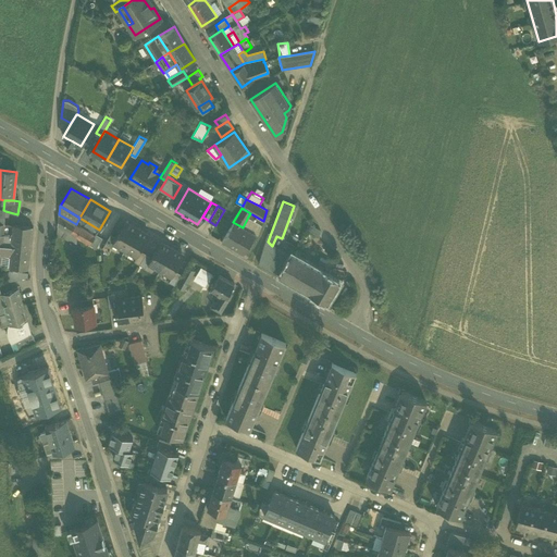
[(58,226),(70,233),(76,224),(59,214),(58,226)]
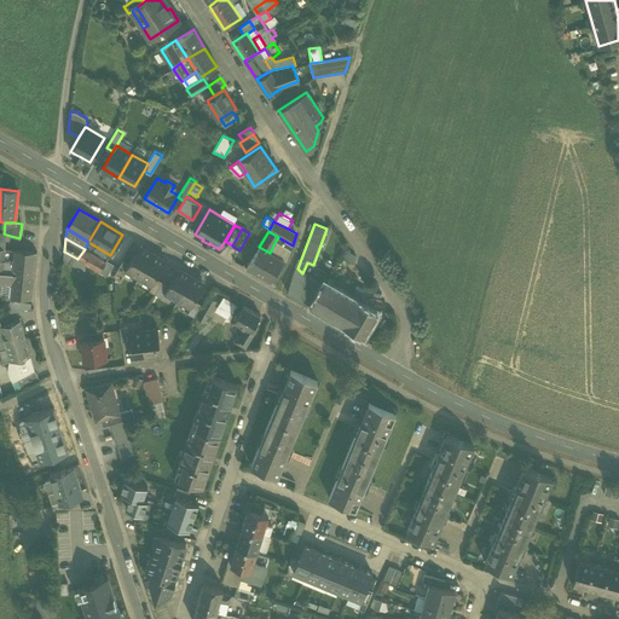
[(291,250),(276,241),(270,253),(283,260),(287,262),(291,250)]
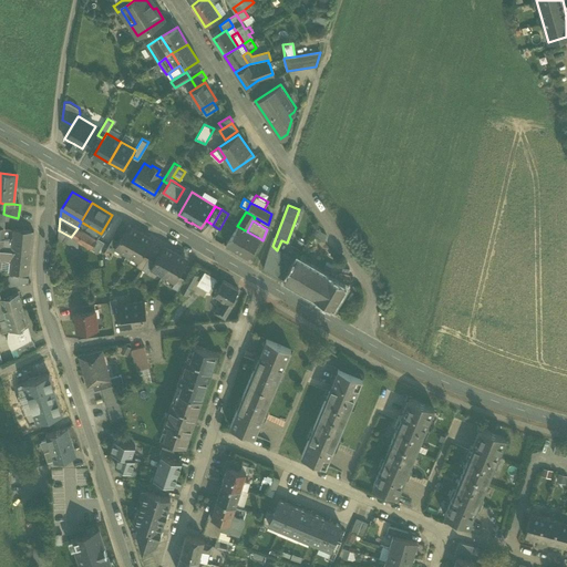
[(114,247),(126,255),(141,232),(132,226),(127,233),(124,232),(117,243),(114,247)]
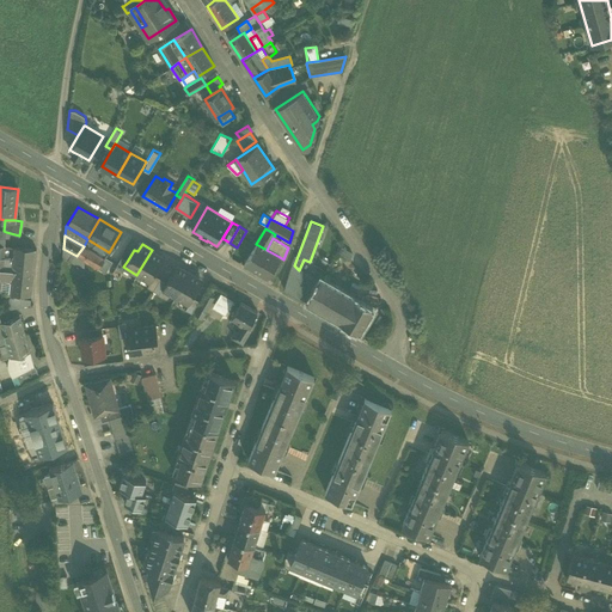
[(244,264),(268,279),(280,257),(267,250),(256,244),(244,264)]
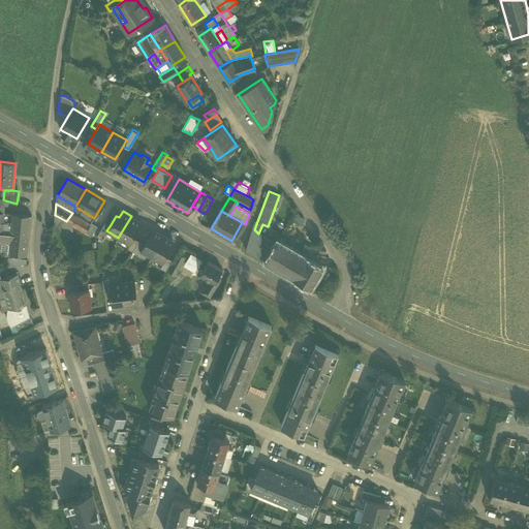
[(91,224),(72,213),(66,221),(73,225),(86,232),(91,224)]
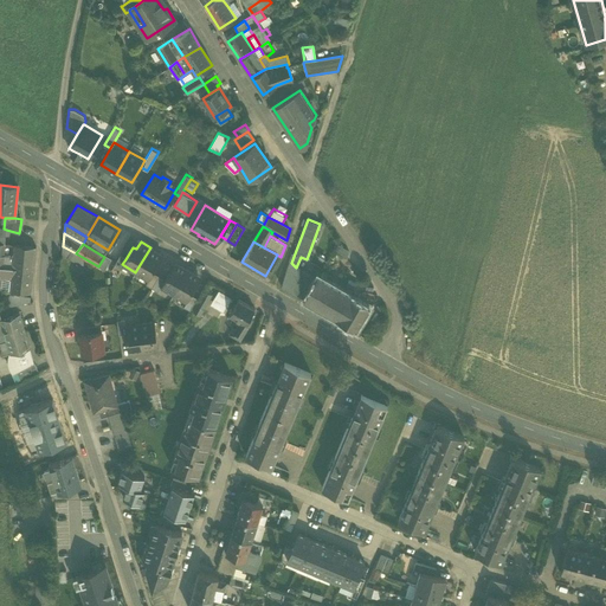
[(334,250),(346,258),(349,252),(337,244),(334,250)]
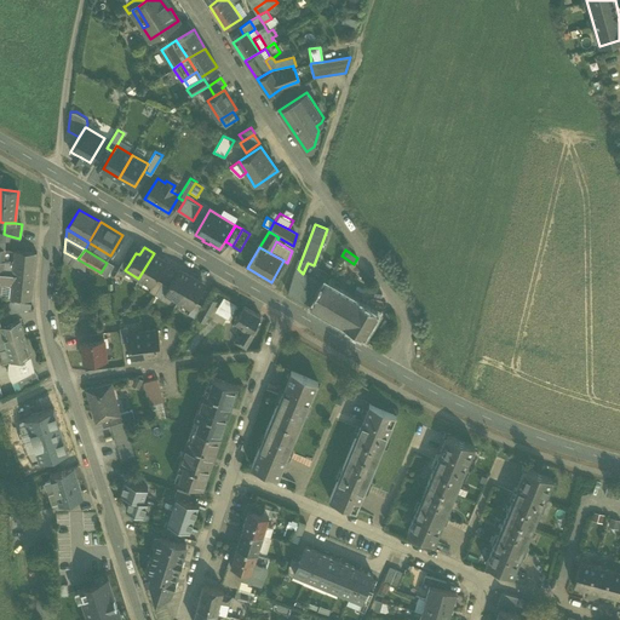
[(13,262),(12,274),(34,276),(36,252),(15,251),(13,262)]
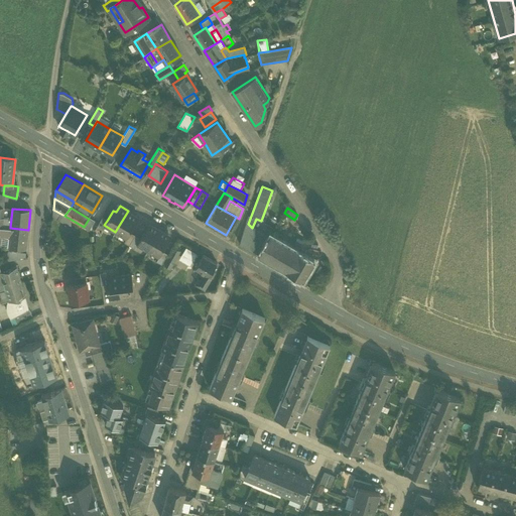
[(72,227),(72,220),(65,216),(53,210),(53,214),(55,215),(54,217),(72,227)]
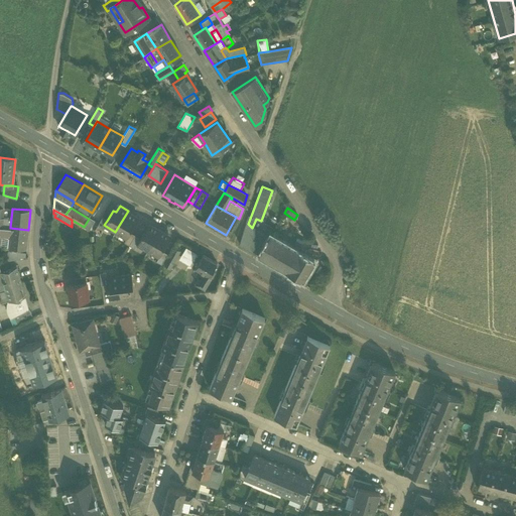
[(136,215),(128,211),(115,232),(126,238),(130,232),(135,223),(132,222),(136,215)]
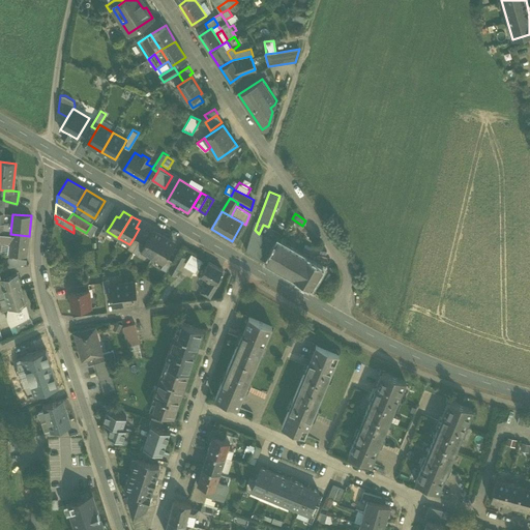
[(86,233),(91,236),(96,227),(91,223),(91,225),(86,233)]
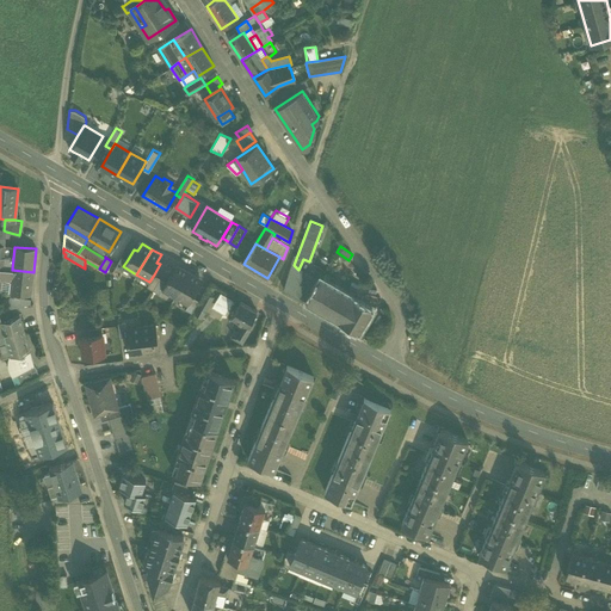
[(13,258),(4,258),(2,269),(12,270),(13,258)]
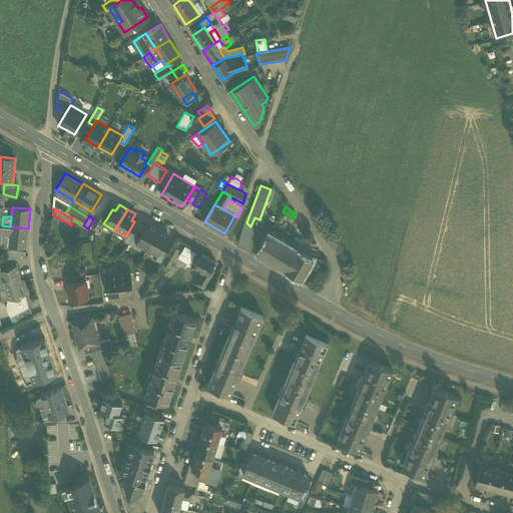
[(94,228),(99,231),(101,227),(103,223),(106,219),(101,216),(94,228)]
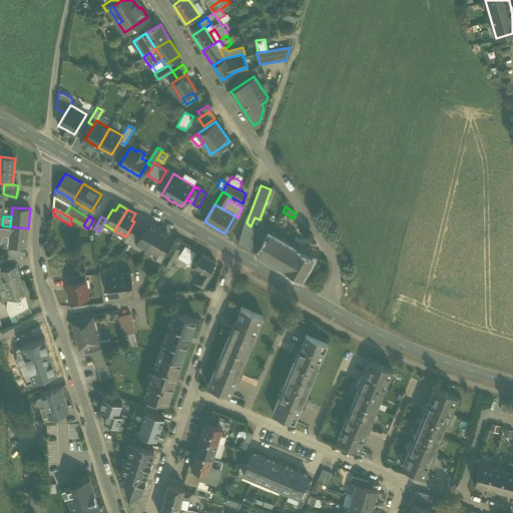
[(237,241),(257,252),(267,236),(255,229),(257,229),(250,226),(246,222),(244,221),(237,241)]
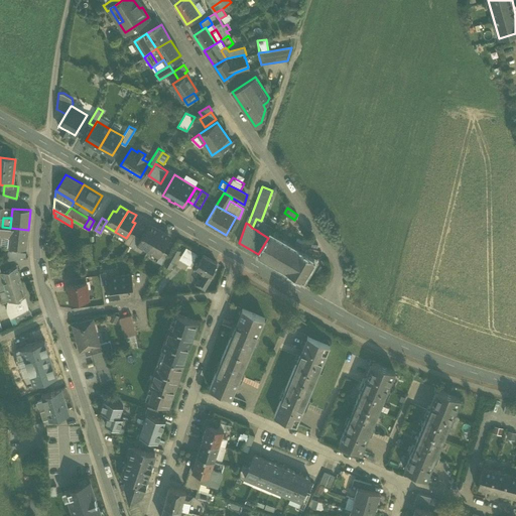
[(137,244),(147,251),(160,229),(152,225),(148,231),(145,229),(140,238),(137,244)]
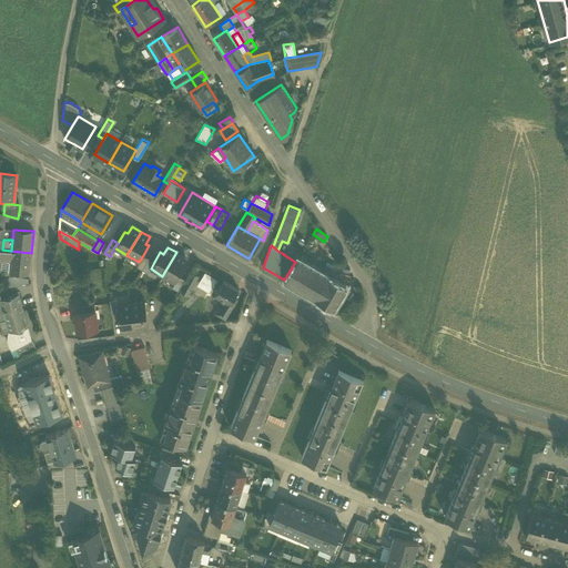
[(11,251),(2,250),(1,260),(10,261),(11,251)]
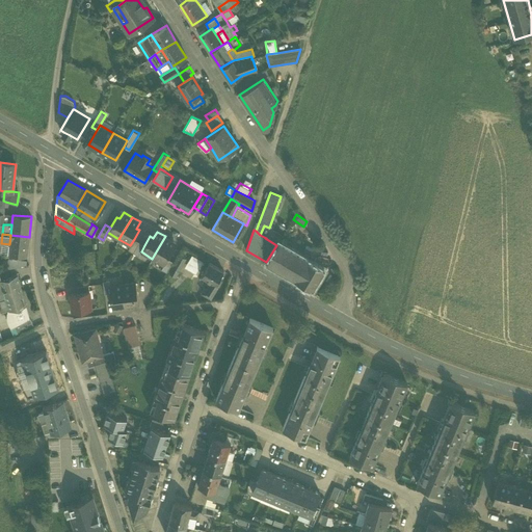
[(27,257),(29,237),(10,235),(9,244),(8,255),(8,256),(27,257)]
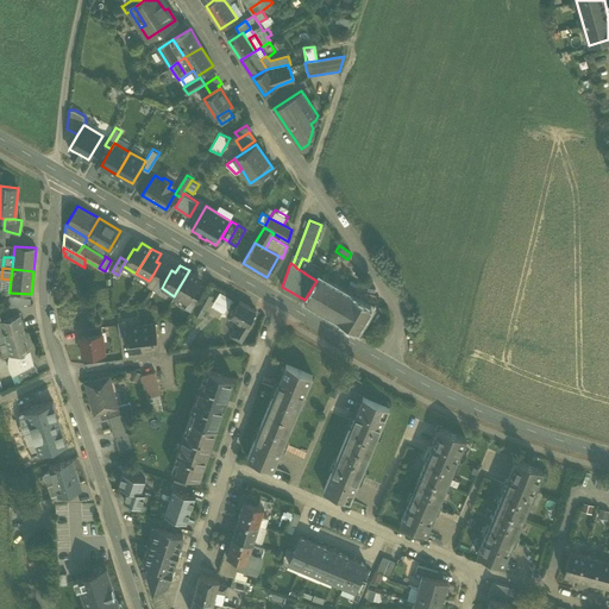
[(199,276),(189,270),(174,296),(187,303),(192,295),(198,286),(194,284),(199,276)]
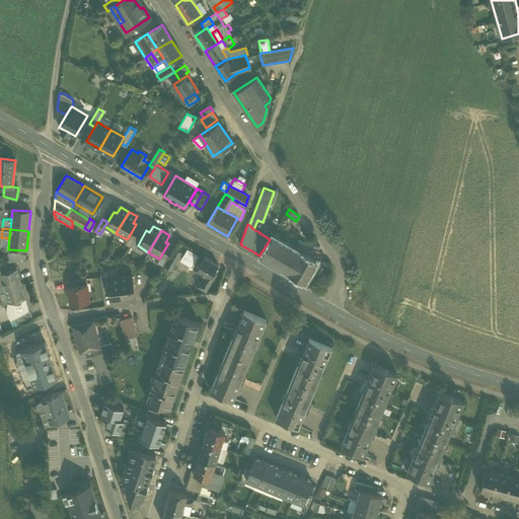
[(125,243),(130,246),(136,236),(131,233),(127,239),(125,243)]
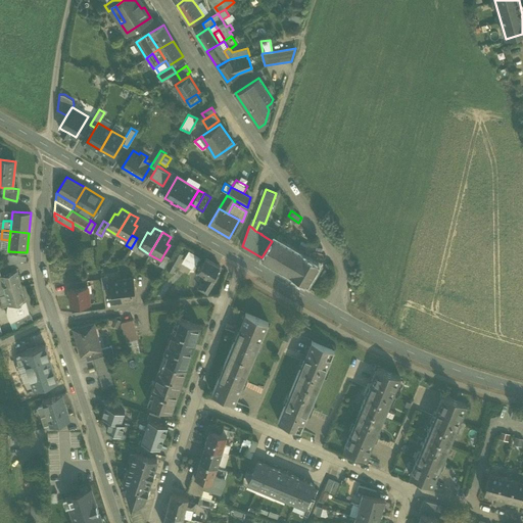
[(263,258),(307,285),(320,264),(306,256),(308,253),(304,250),(297,246),(295,250),(274,237),(272,241),(262,257),(263,258)]
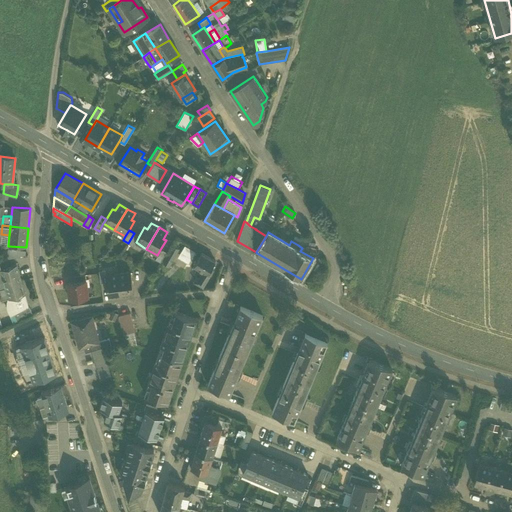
[(139,236),(134,233),(128,243),(133,246),(136,242),(139,236)]
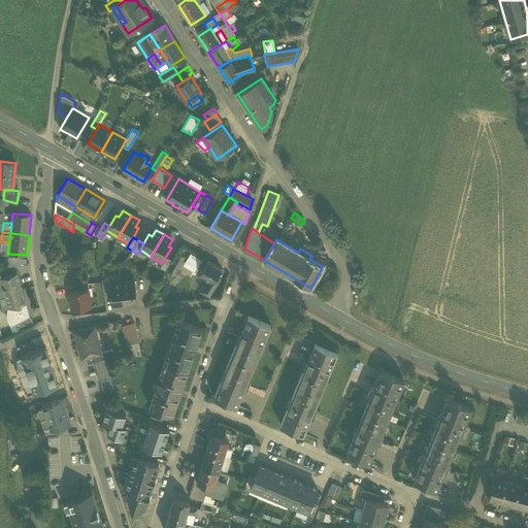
[(1,241),(0,252),(8,253),(9,242),(1,241)]
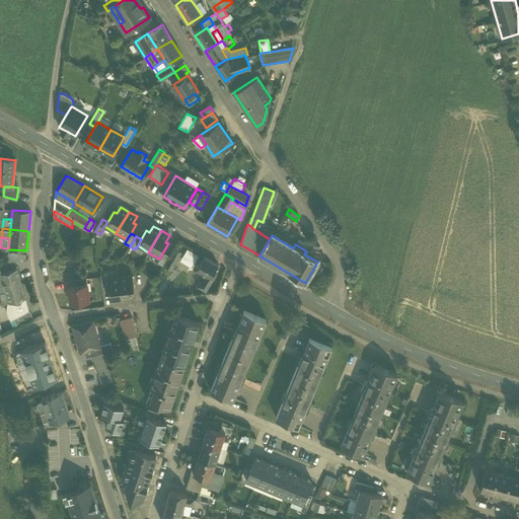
[(295,244),(302,248),(306,242),(299,238),(295,244)]
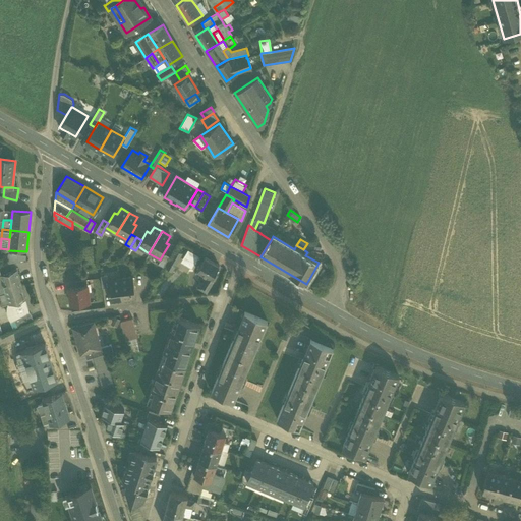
[(175,249),(168,263),(175,267),(182,253),(175,249)]
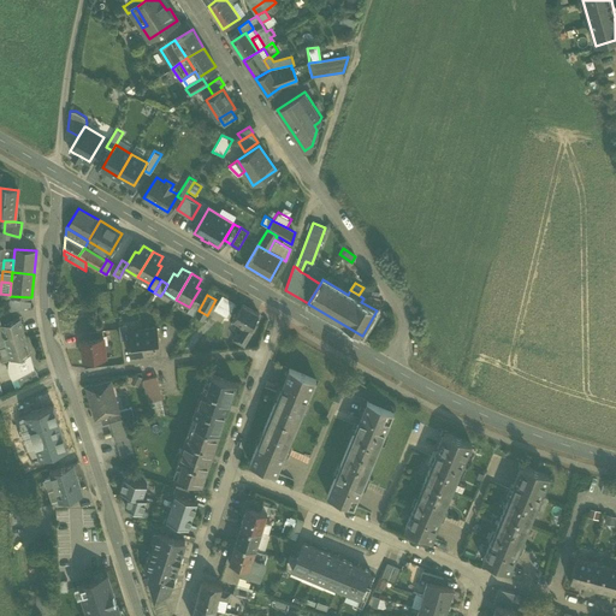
[(235,304),(223,297),(214,312),(226,320),(235,304)]
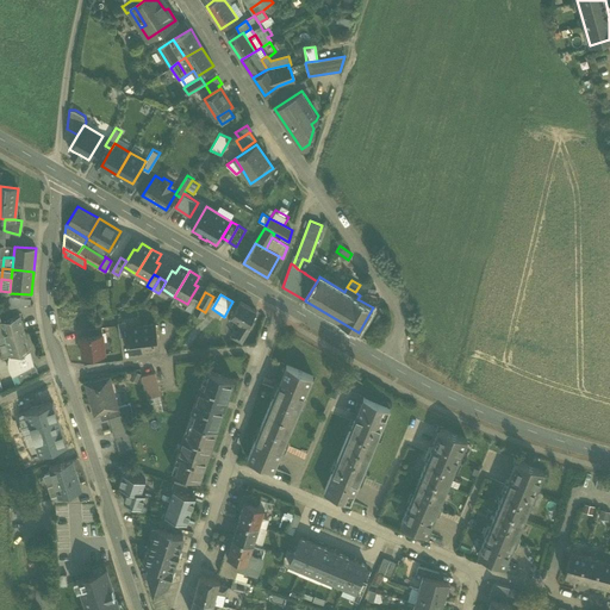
[(185,309),(191,312),(198,299),(192,296),(187,304),(185,309)]
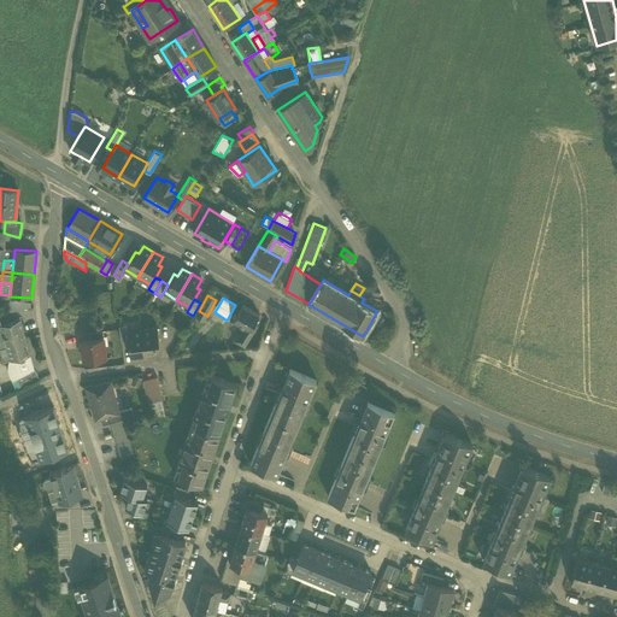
[(22,301),(10,300),(9,311),(21,309),(22,301)]
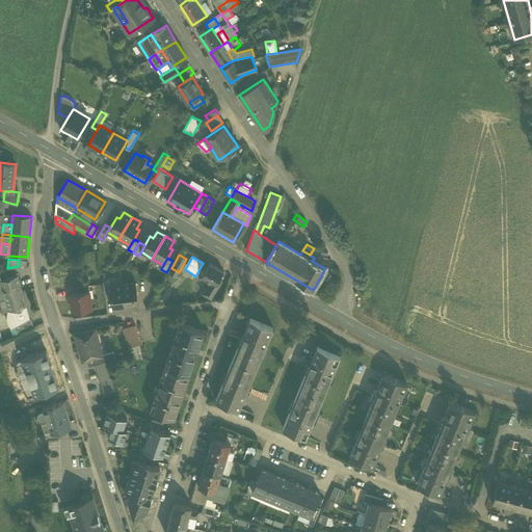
[(202,276),(211,283),(215,286),(218,282),(223,271),(210,264),(209,263),(202,276)]
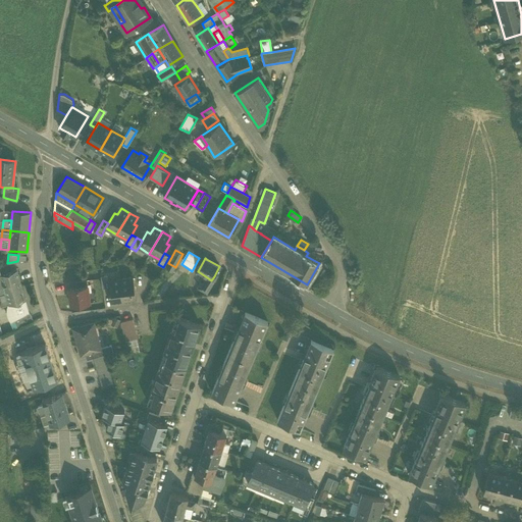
[(1,275),(9,303),(25,299),(17,270),(1,275)]
